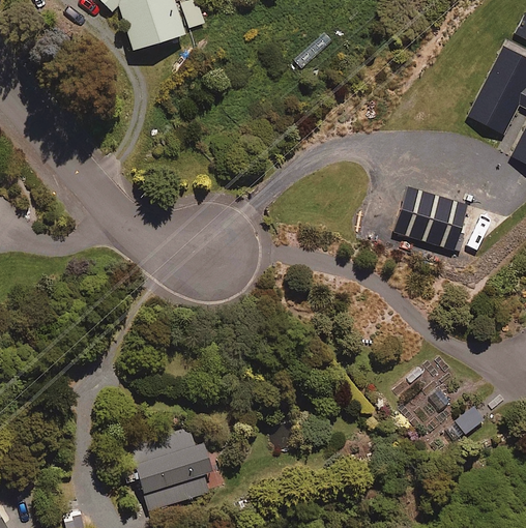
[(88,0),(115,20),(120,12),(123,13),(137,61),(190,46),(175,0),(88,0)]
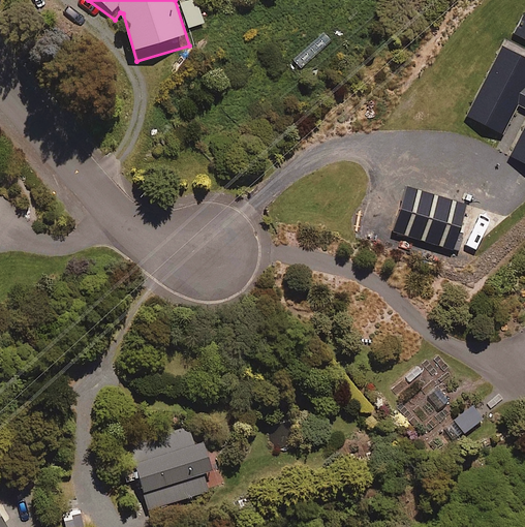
[(524,57),(506,48),(469,116),(502,133),(519,103),(524,106),(524,127),(511,154),(524,161),(524,57)]
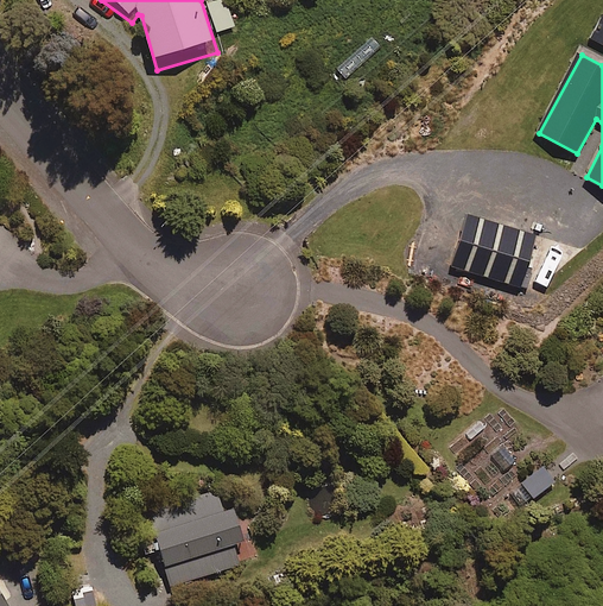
[(464,213),(450,265),(461,269),(456,286),(478,292),(483,275),(521,286),(537,234),(464,213)]
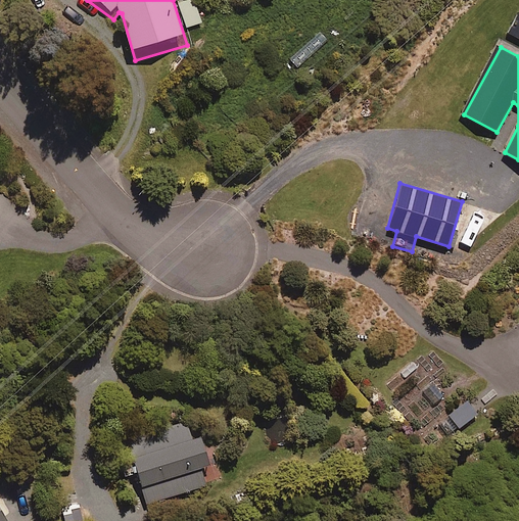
[(480,412),(471,399),(453,413),(463,426),(480,412)]
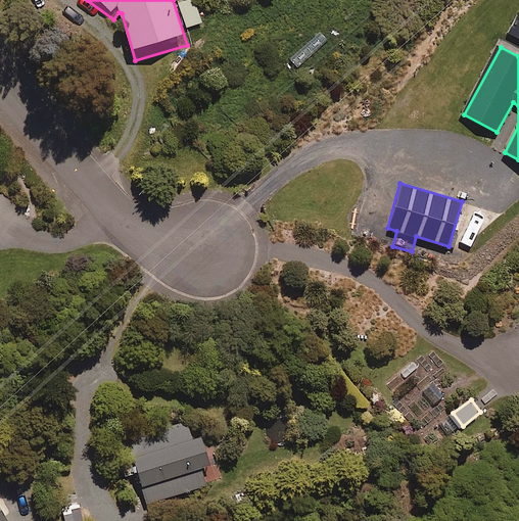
[(195,436),(190,421),(130,439),(137,461),(126,464),(129,473),(141,469),(150,501),(209,483),(203,464),(213,461),(204,433),(195,436)]
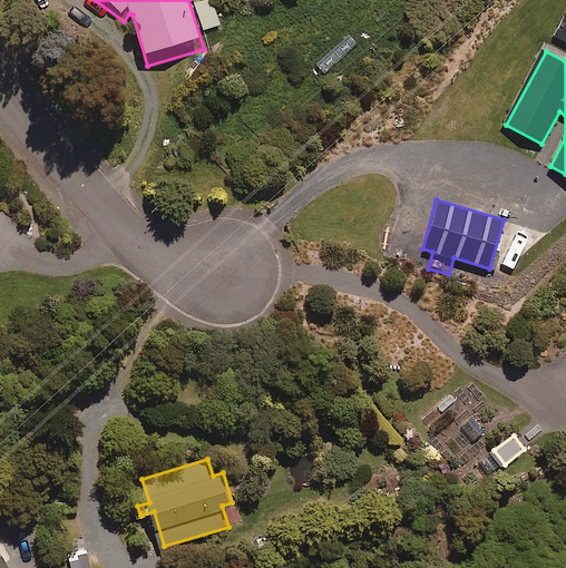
[(13,567),(0,541),(0,567),(13,567)]
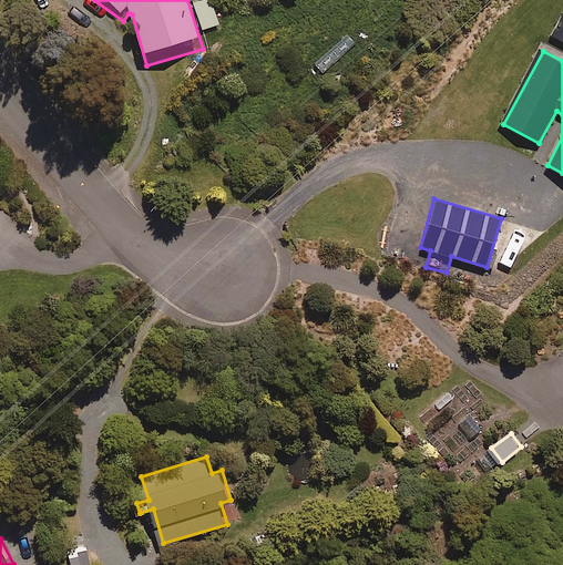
[(90,546),(72,548),(74,564),(92,564),(90,546)]
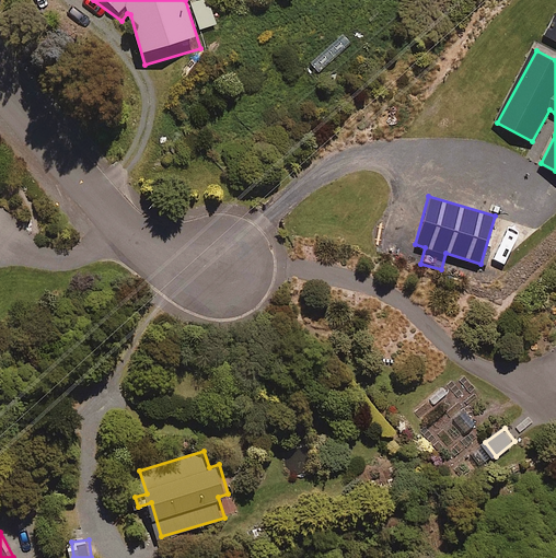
All buildings are outlined.
